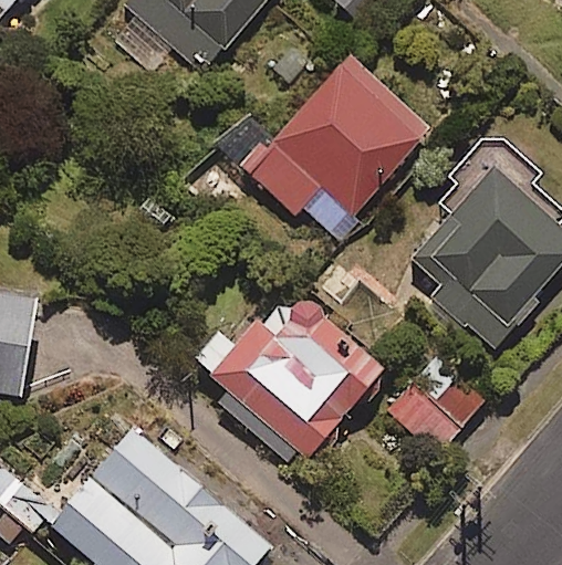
[(0,0),(11,11),(21,0),(0,0)]
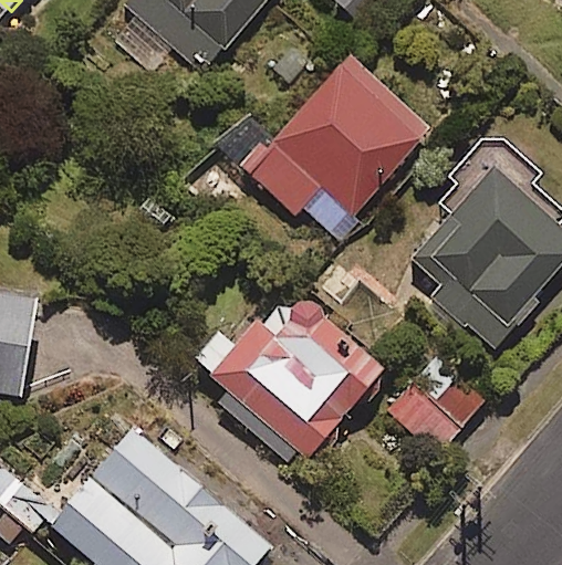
[(126,0),(208,70),(267,0),(126,0)]
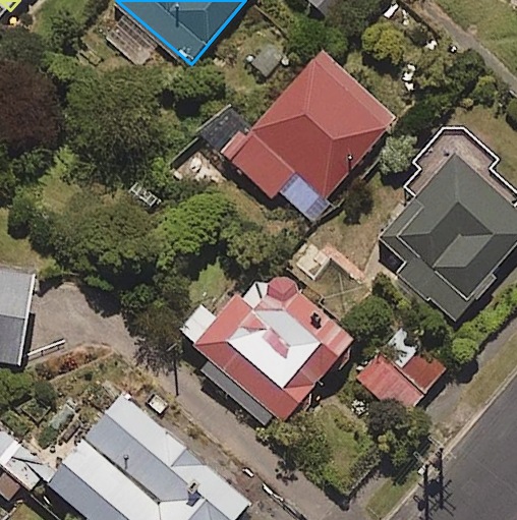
[(310,0),(330,17),(344,0),(310,0)]
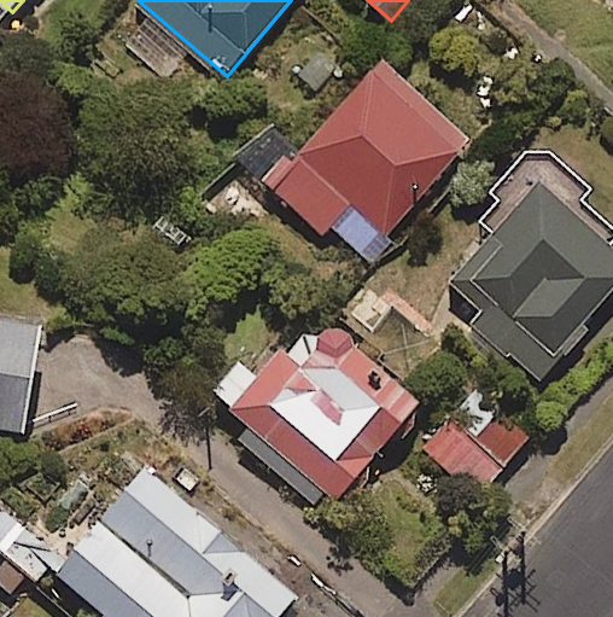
[(468,139),(378,62),(272,187),(342,246),(367,216),(389,234),(468,139)]
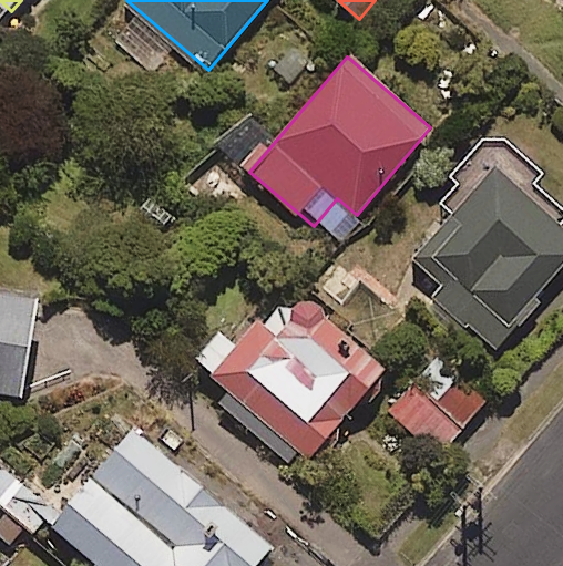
[(443,202),(453,212),(416,258),(443,279),(430,296),(505,357),(551,300),(541,292),(562,265),(562,206),(536,185),(545,173),(509,144),(481,143),(450,176),(459,185),(443,202)]
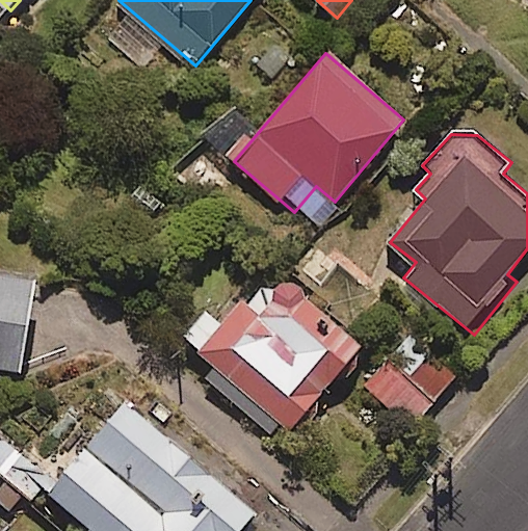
[(361,346),(270,268),(221,325),(206,311),(181,341),(237,390),(232,396),(282,439),(361,346)]
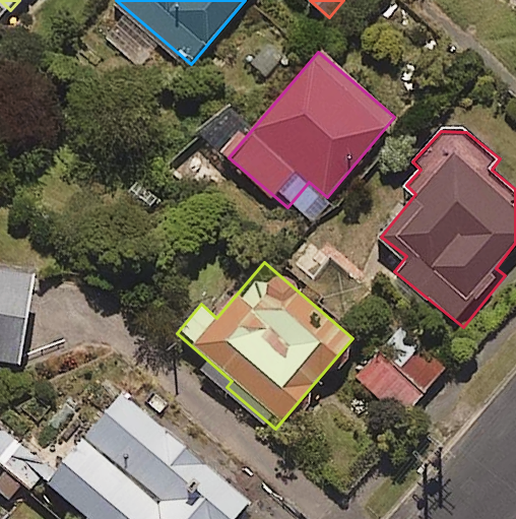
[(33,271),(0,266),(0,360),(21,363),(33,271)]
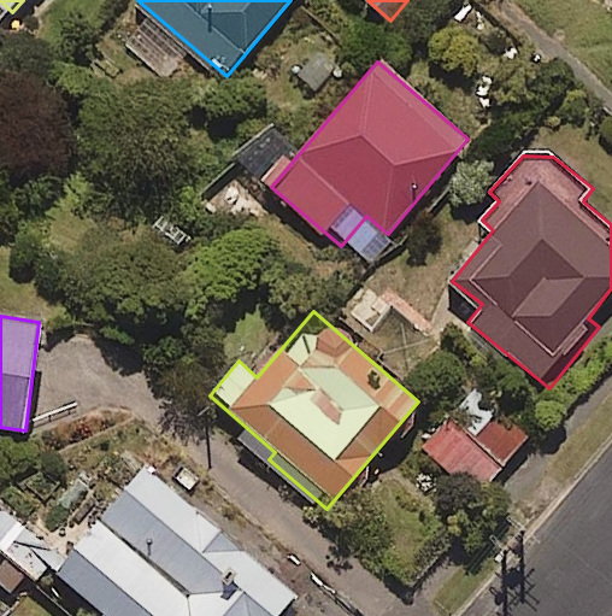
[(528,438),(468,388),(422,443),(481,493),(528,438)]
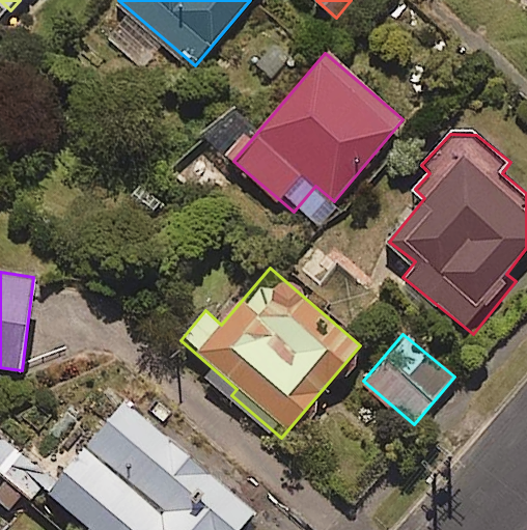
[(239,529),(254,513),(123,401),(48,491),(92,529),(239,529)]
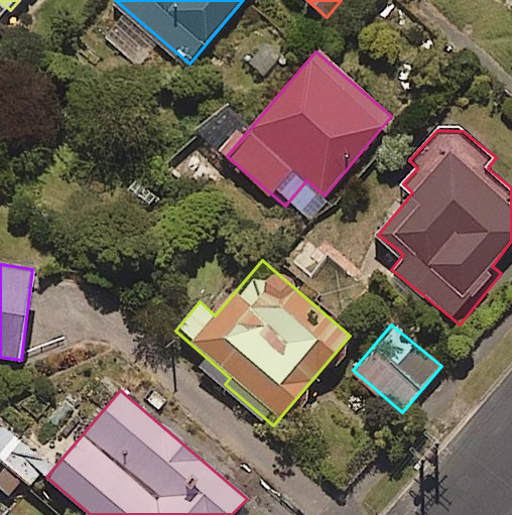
[(49,463),(15,435),(0,454),(0,462),(30,486),(49,463)]
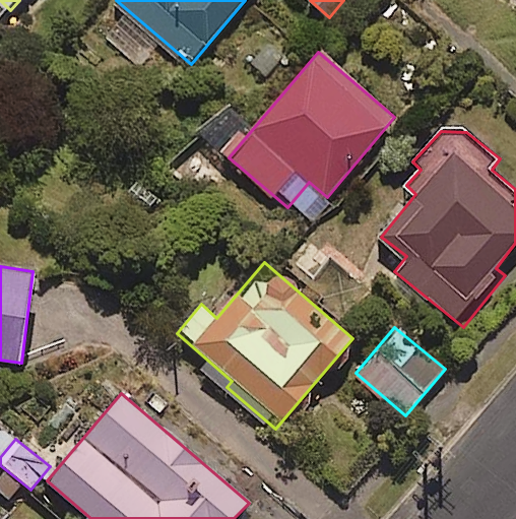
All buildings are outlined.
